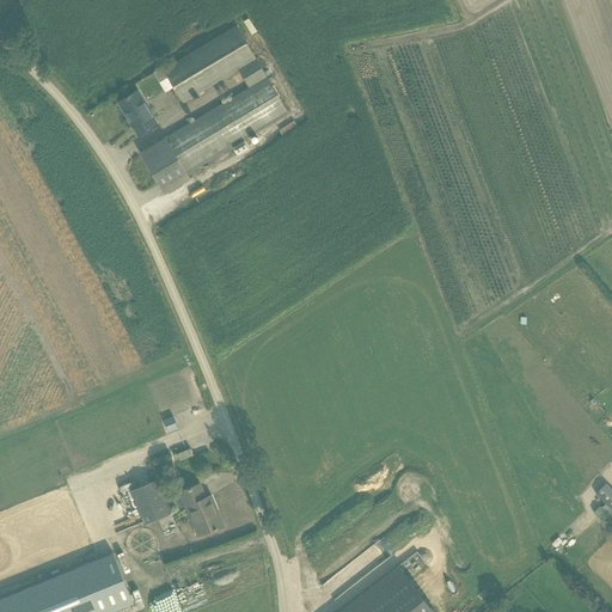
[(254,22),(264,35),(271,29),(262,16),(254,22)]
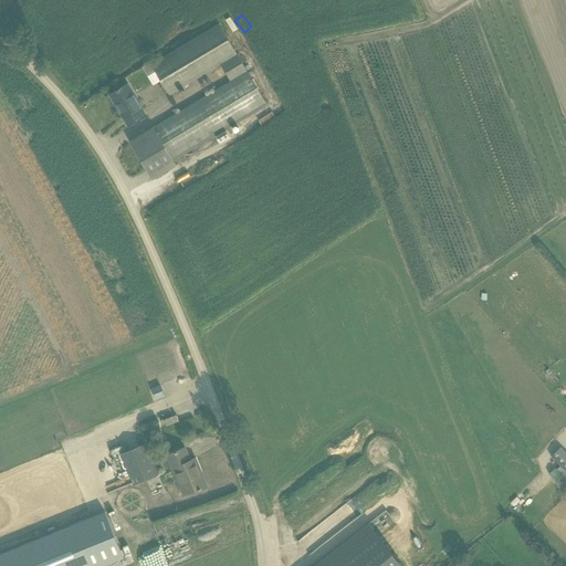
[(230,81),(129,142),(152,179),(161,174),(176,165),(174,161),(268,105),(265,102),(219,23),(160,59),(150,64),(168,94),(220,64),(230,81)]
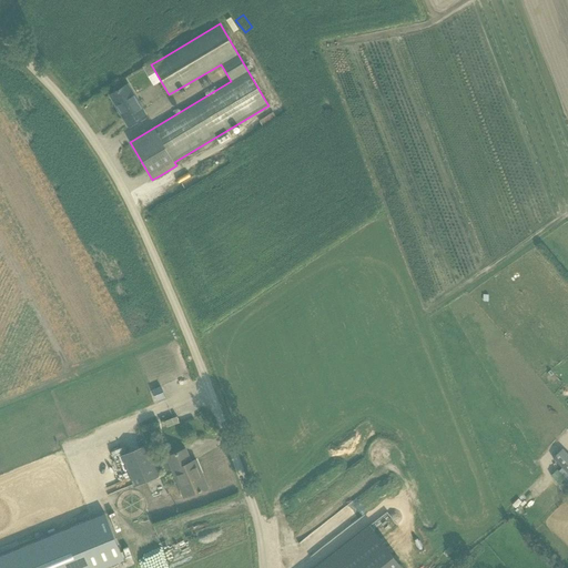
[(128,125),(145,114),(128,83),(109,94),(128,125)]
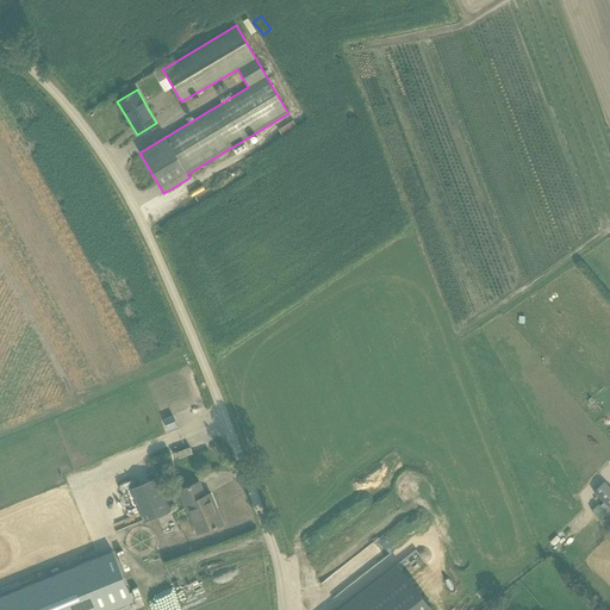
[(305,128),(318,122),(316,117),(303,123),(305,128)]
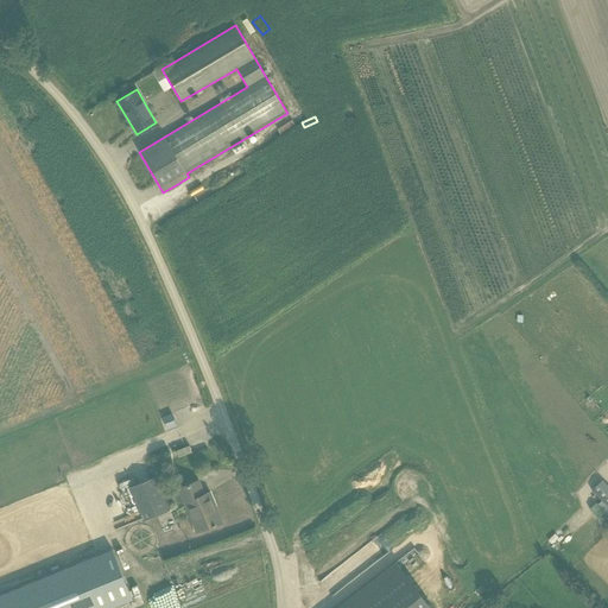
[(241,150),(247,157),(260,144),(254,138),(241,150)]
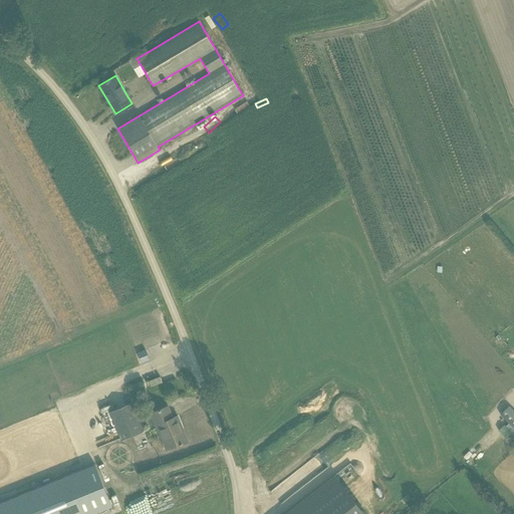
[(178,172),(189,164),(182,154),(171,162),(178,172)]
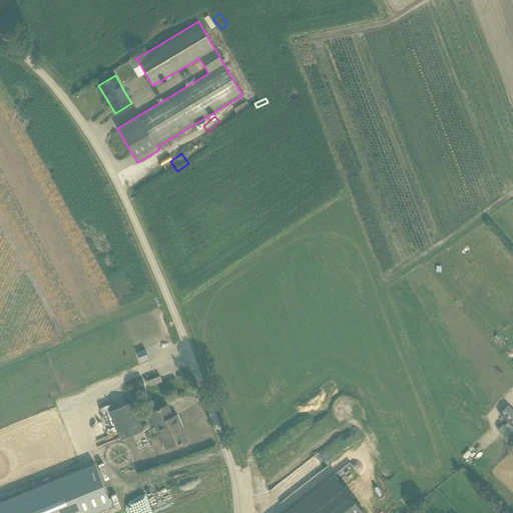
[(148,359),(144,349),(137,352),(141,362),(148,359)]
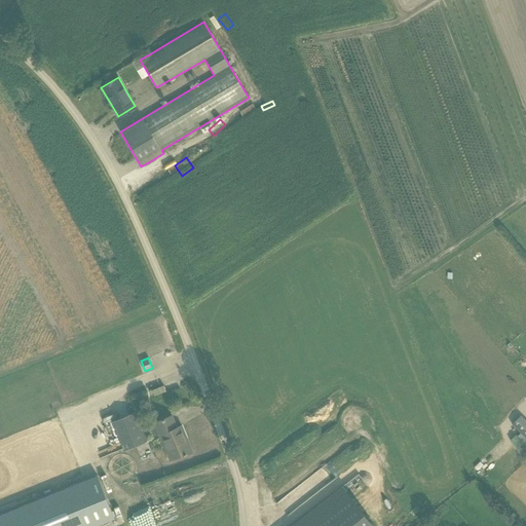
[(164,387),(166,395),(178,391),(176,384),(164,387)]
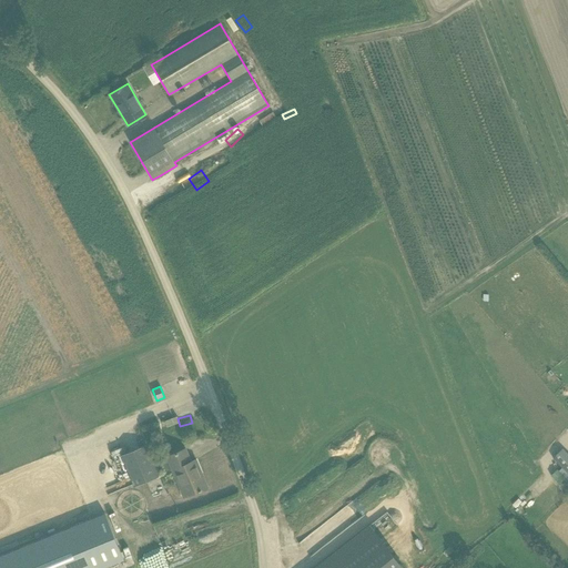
[(179,422),(176,416),(164,421),(166,426),(179,422)]
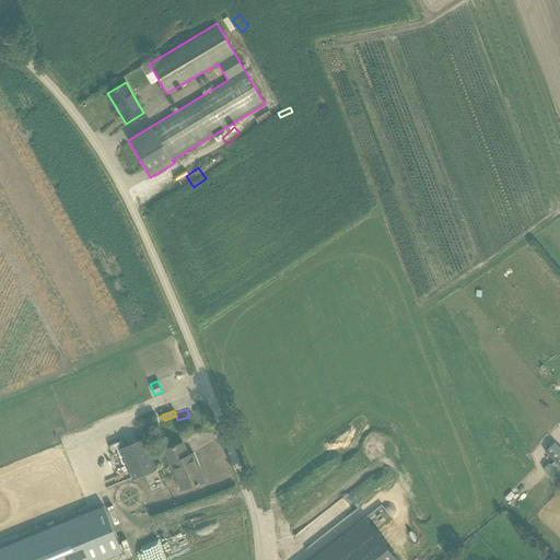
[(143,439),(118,448),(126,465),(131,478),(131,480),(156,469),(143,439)]
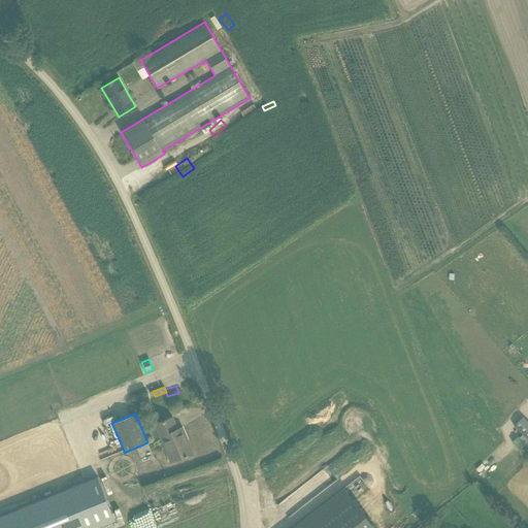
[(170,461),(180,457),(185,456),(187,455),(191,453),(184,436),(186,436),(182,427),(177,429),(172,417),(163,421),(156,424),(170,461)]
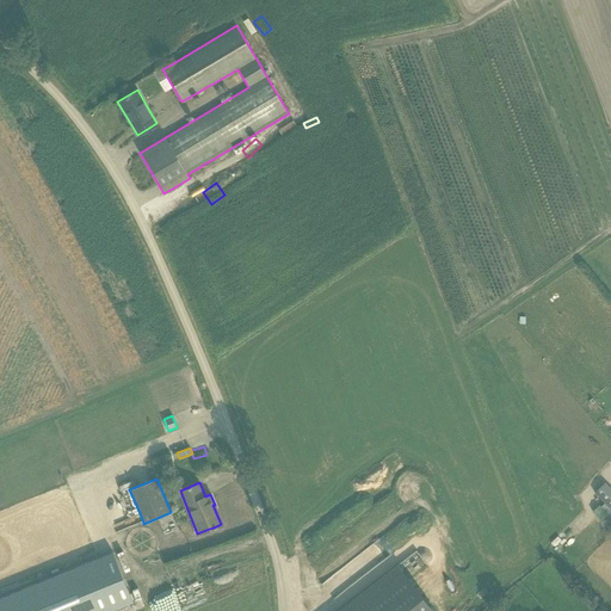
[(610,489),(604,482),(594,493),(610,510),(610,489)]
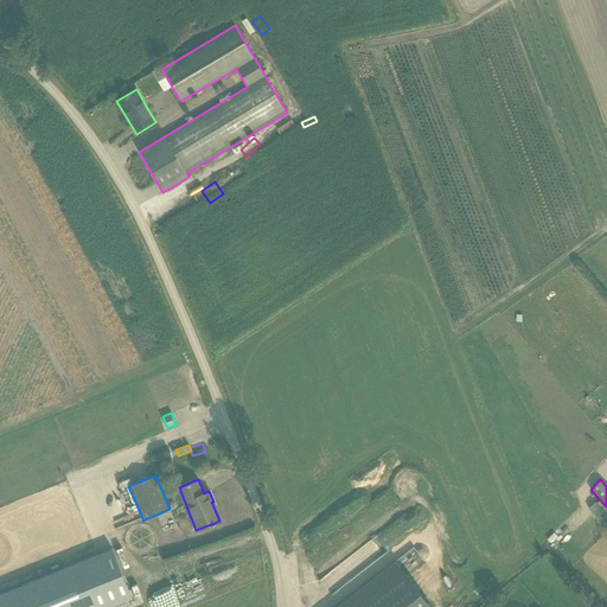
[(594,502),(588,509),(598,517),(601,513),(604,511),(594,502)]
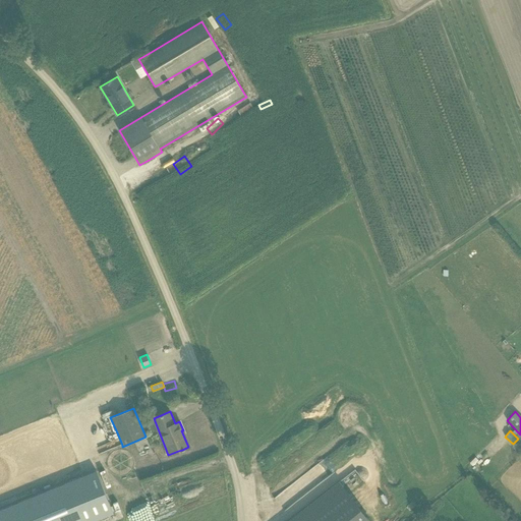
[(284,453),(267,466),(274,474),(290,461),(284,453)]
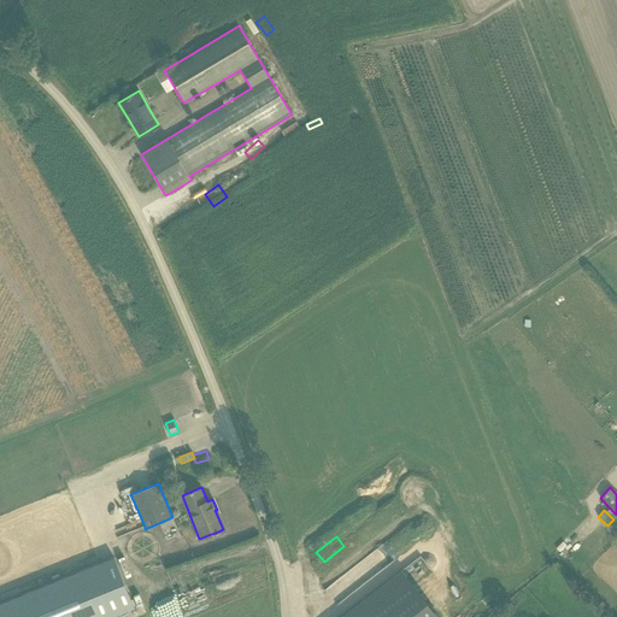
[(0,616),(110,616),(134,607),(113,557),(78,571),(4,601),(0,603),(0,616)]
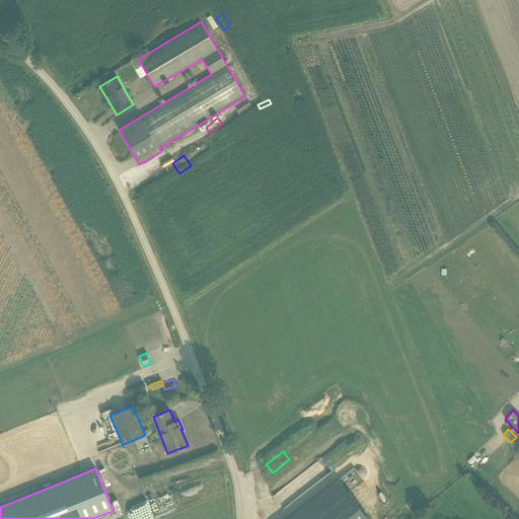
[(365,518),(335,480),(286,518),(365,518)]
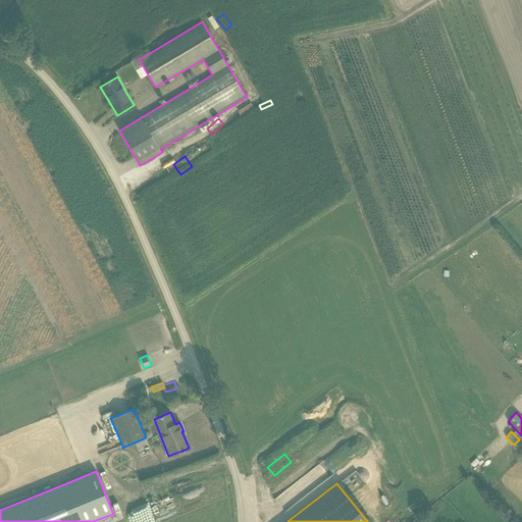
[(292,509),(307,500),(301,489),(285,498),(292,509)]
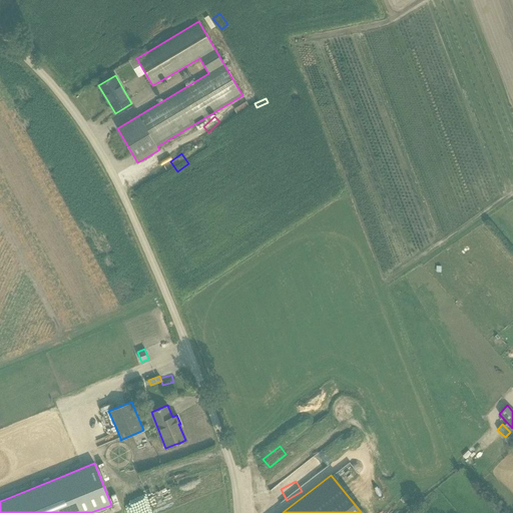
[(158,494),(145,497),(148,512),(151,512),(161,511),(158,494)]
